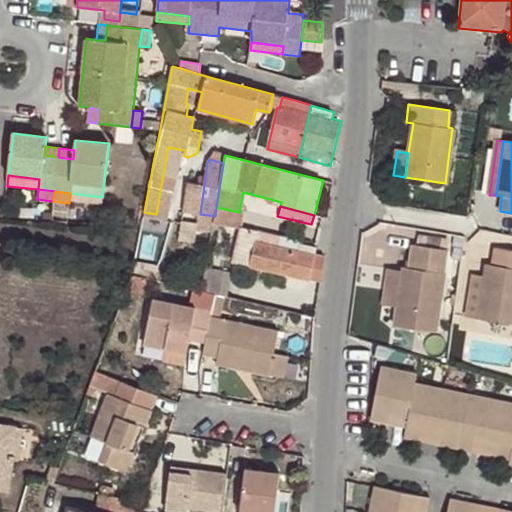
[(215,216),(214,223),(240,227),(242,228),(245,213),(239,212),(216,207),(215,216)]
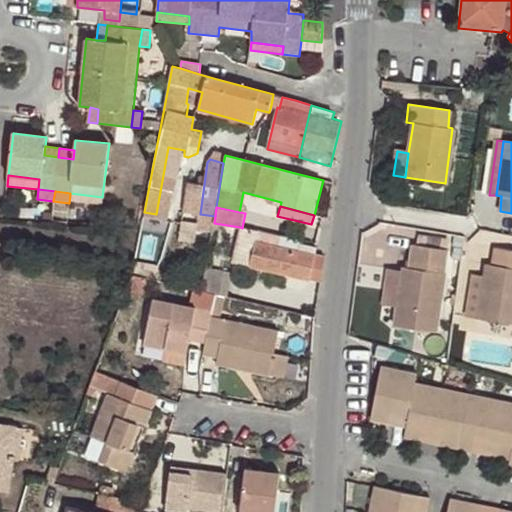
[(242,228),(240,227),(233,259),(320,279),(324,255),(315,253),(316,247),(301,243),(302,240),(270,234),(242,228)]
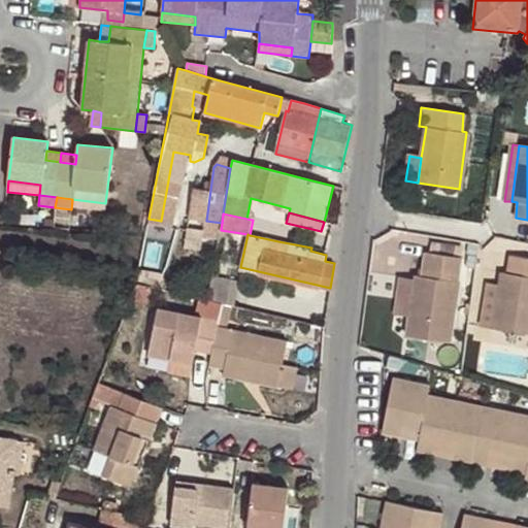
[(432,254),(462,259),(463,248),(434,243),(432,254)]
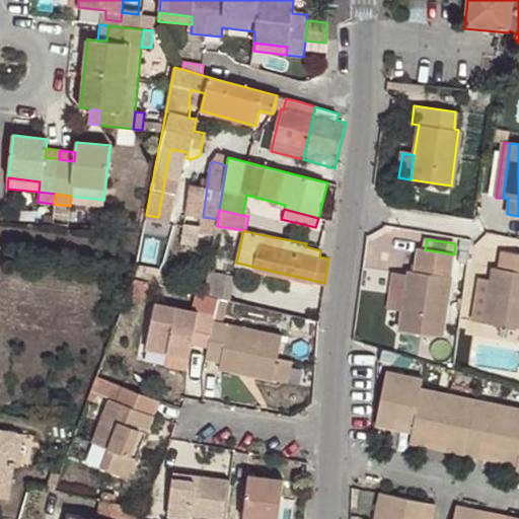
[(470,240),(460,239),(458,249),(468,251),(470,240)]
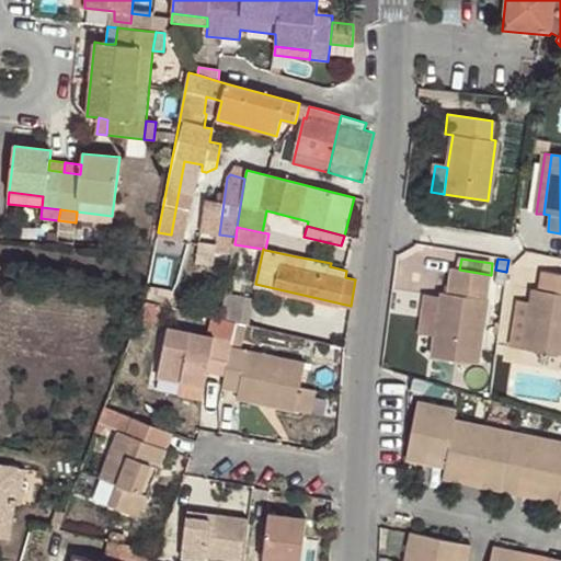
[(478,364),(491,275),(459,270),(453,270),(448,295),(441,294),(441,298),(426,296),(421,336),(433,339),(430,357),(478,364)]
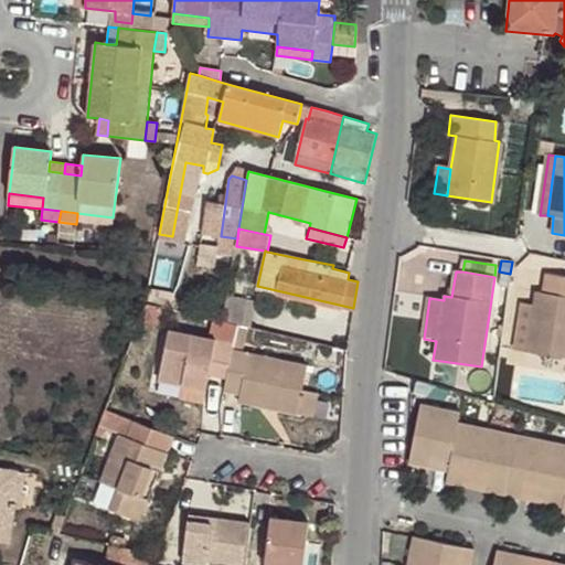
[(535,292),(533,305),(528,352),(564,356),(564,277),(545,275),(542,292),(535,292)]
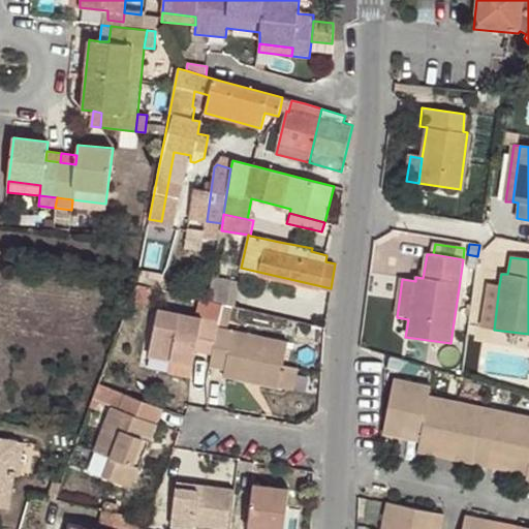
[(212,284),(209,301),(222,304),(232,306),(236,289),(212,284)]
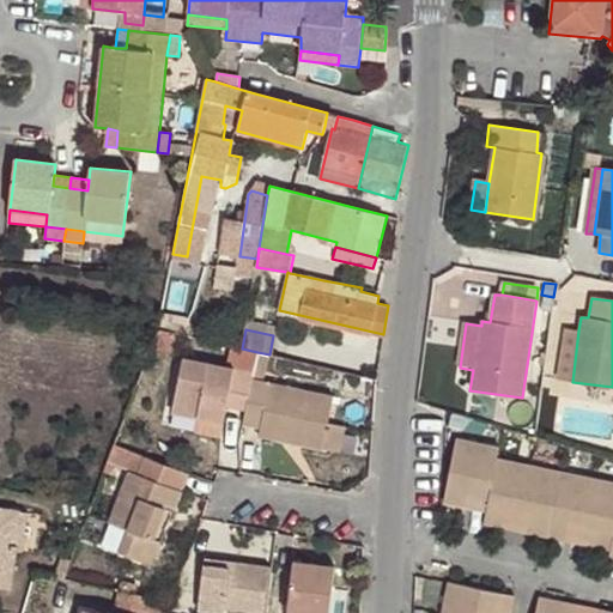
[(572,382),(578,331),(564,329),(557,380),(572,382)]
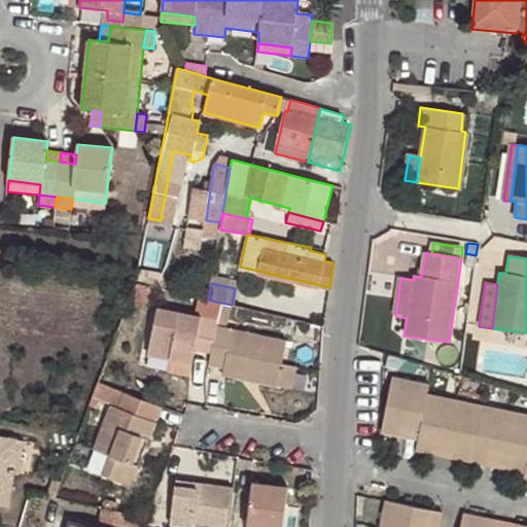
[(232,305),(221,303),(218,320),(211,352),(209,364),(224,367),(222,374),(278,386),(282,363),(286,342),(226,328),(232,305)]
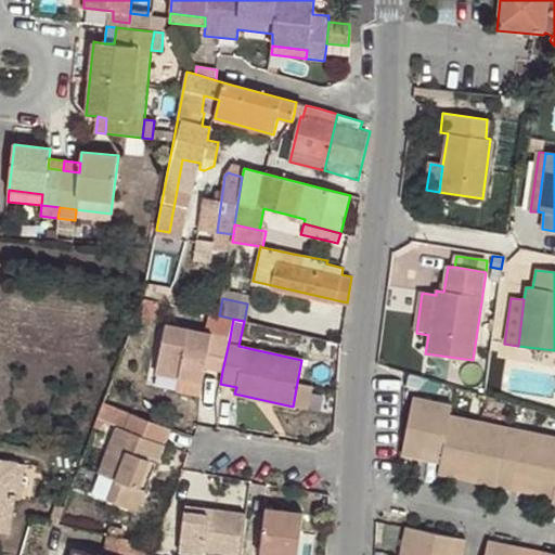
[(222,371),(230,337),(166,324),(156,373),(179,377),(203,382),(206,368),(222,371)]
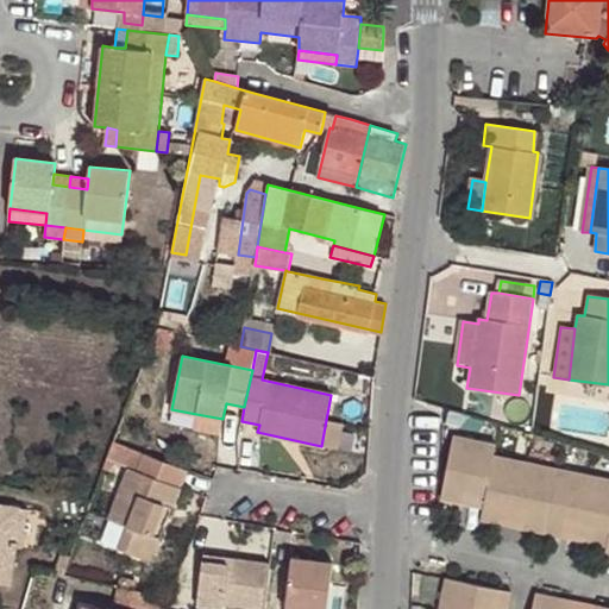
[(456,380),(466,388),(470,368),(457,365),(456,380)]
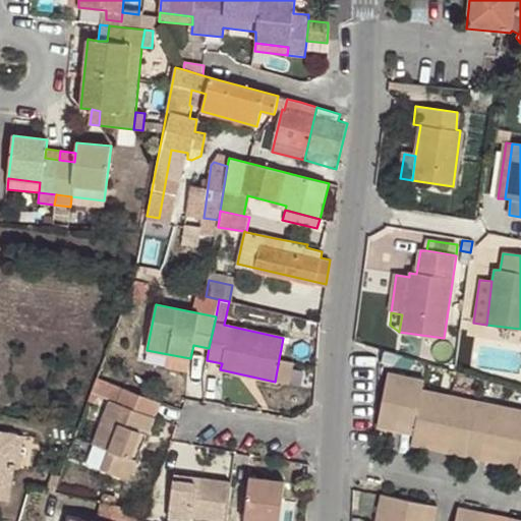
[(190,358),(168,354),(166,361),(188,366),(190,358)]
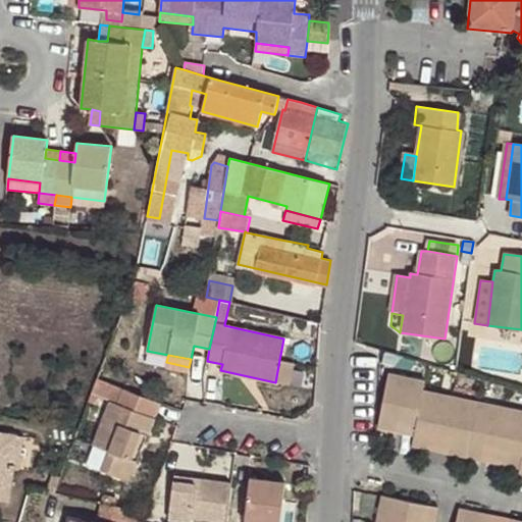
[(295,363),(279,360),(275,382),(291,384),(295,363)]
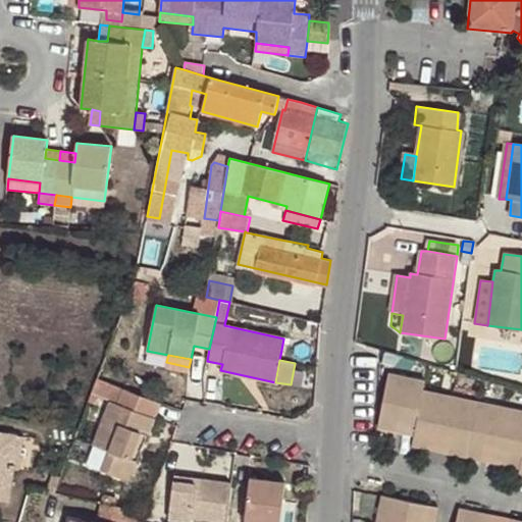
[(521,410),(422,390),(425,381),(389,375),(379,428),(398,432),(399,423),(415,427),(414,435),(411,447),(428,450),(430,444),(432,436),(453,440),(452,448),(451,454),(481,460),(483,455),(485,447),(505,451),(504,459),(503,465),(519,468),(518,477),(521,477),(521,410)]
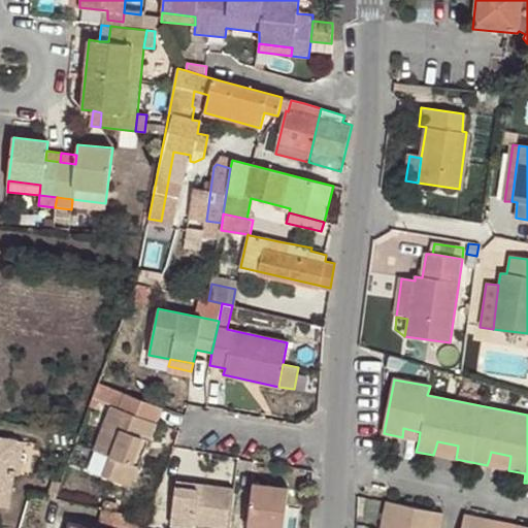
[(124,392),(118,390),(112,405),(117,408),(124,392)]
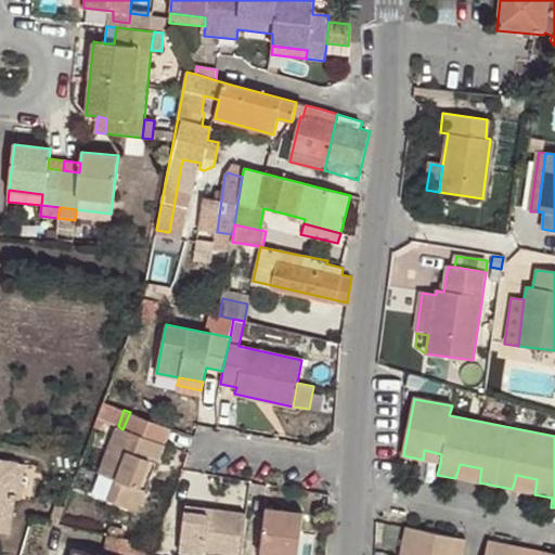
[(123,429),(118,426),(100,474),(115,479),(107,499),(138,511),(145,491),(139,489),(149,460),(155,462),(169,427),(130,412),(123,429)]
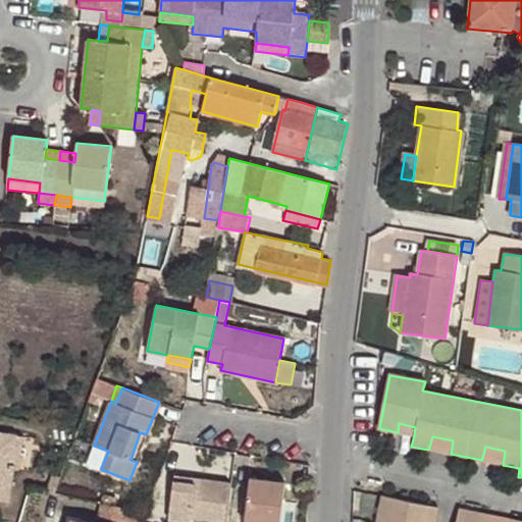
[(399,423),(398,432),(414,435),(415,427),(399,423)]
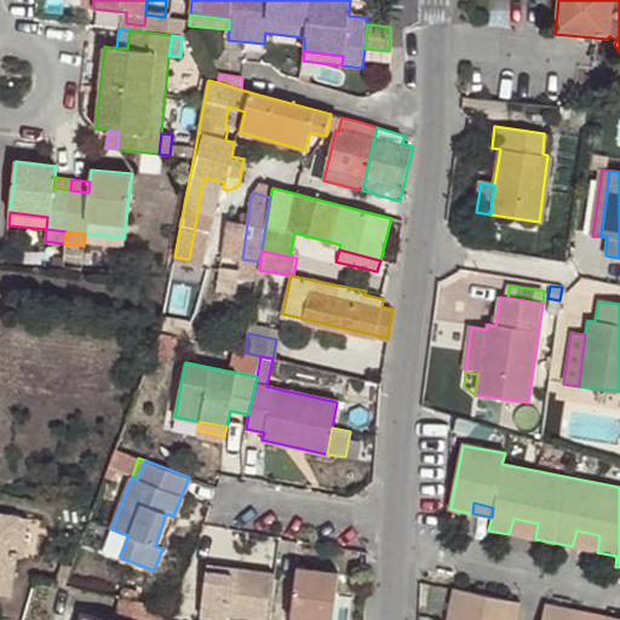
[(0,585),(13,587),(22,517),(0,514),(0,585)]
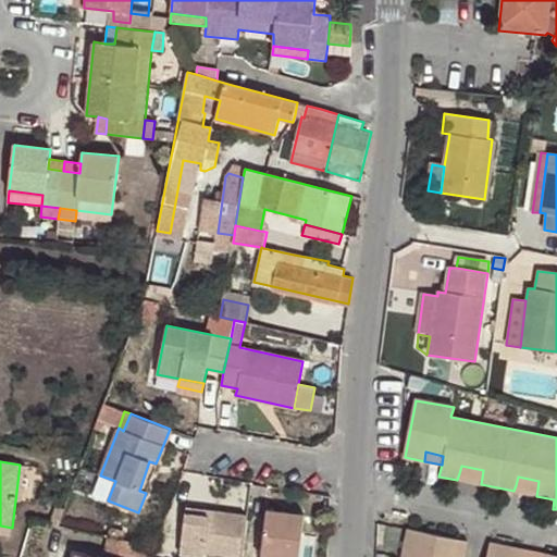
[(146,493),(156,463),(149,461),(139,491),(146,493)]
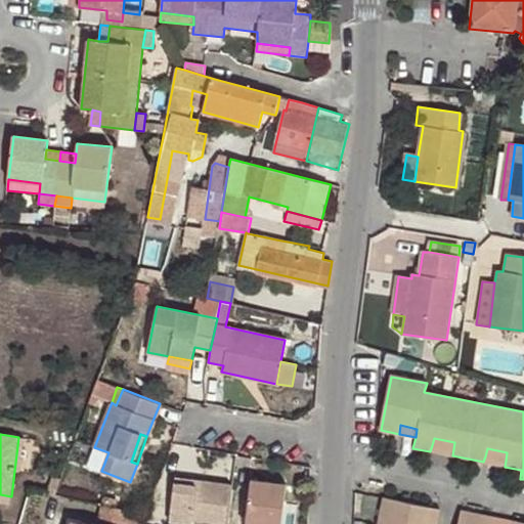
[(432,445),(453,449),(454,442),(434,438),(432,445)]
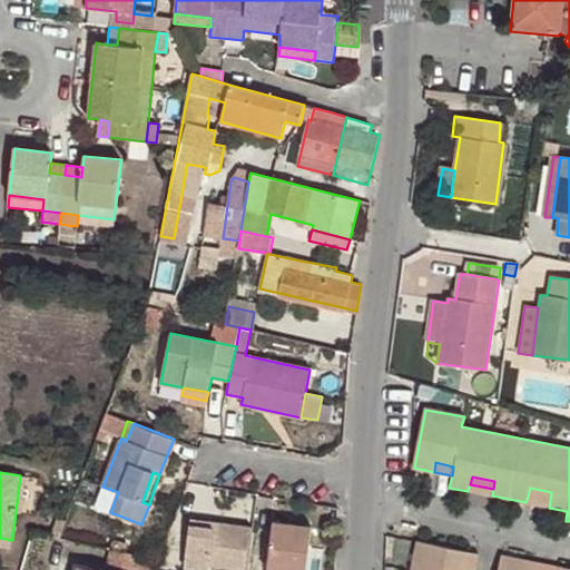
[(118,492),(102,487),(95,507),(110,512),(118,492)]
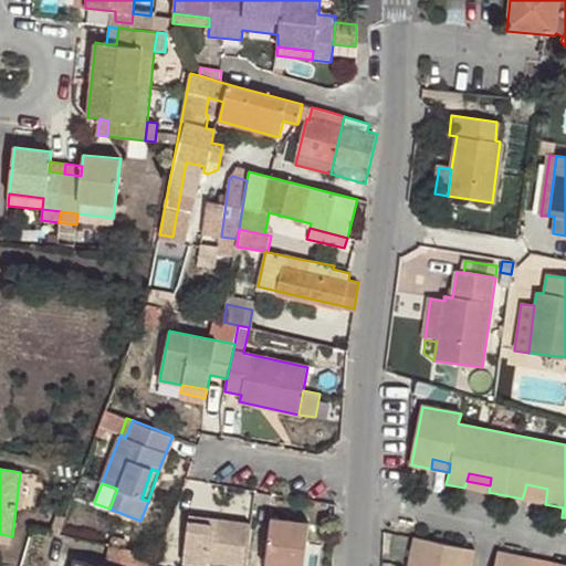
[(524,493),(546,498),(547,489),(526,484),(524,493)]
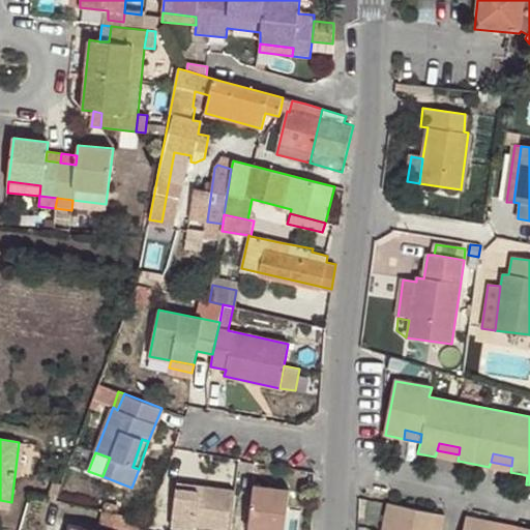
[(53,481),(47,499),(56,501),(62,484),(53,481)]
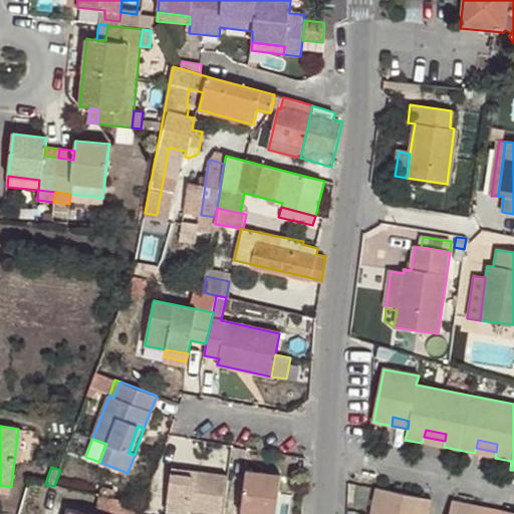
[(222,513),(227,476),(172,469),(167,511),(185,513),(188,513),(189,510),(221,513),(222,513)]
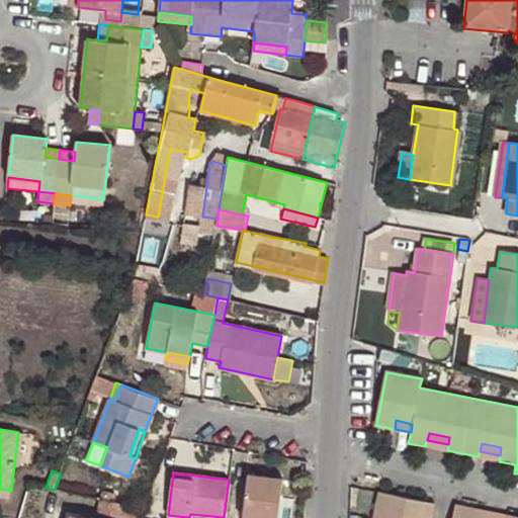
[(242,517),(278,517),(283,478),(249,473),(242,517)]
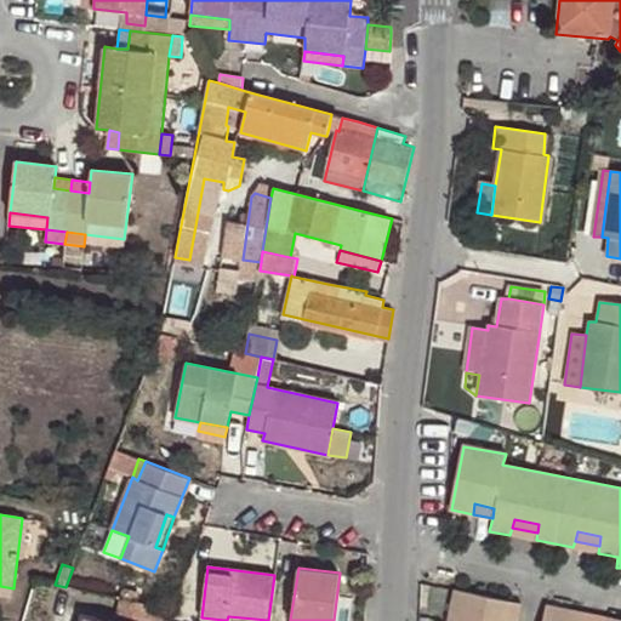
[(12,596),(13,588),(0,586),(0,596),(11,597),(12,596)]
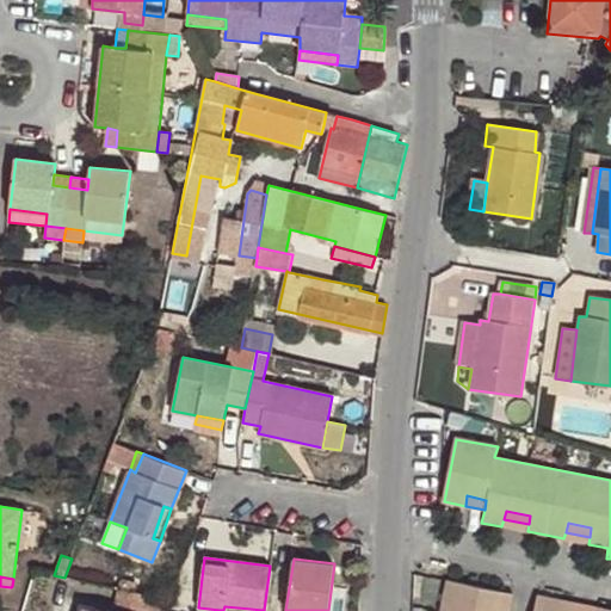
[(491,610),(507,610),(512,594),(448,581),(440,610),(491,610)]
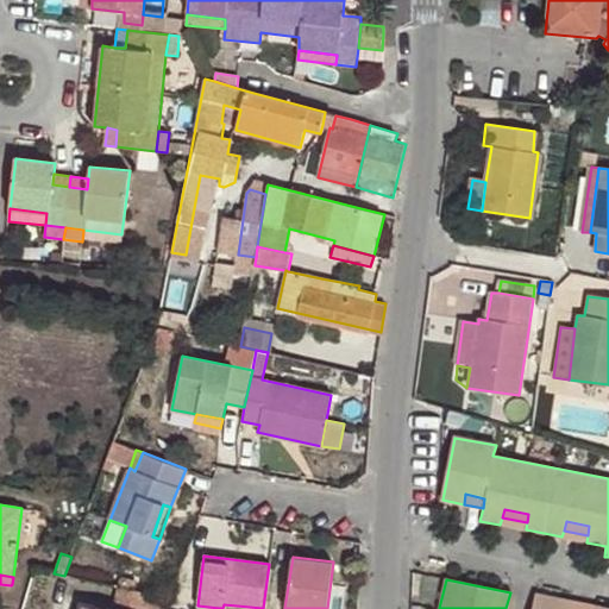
[(139,608),(164,608),(167,597),(119,586),(114,604),(139,608)]
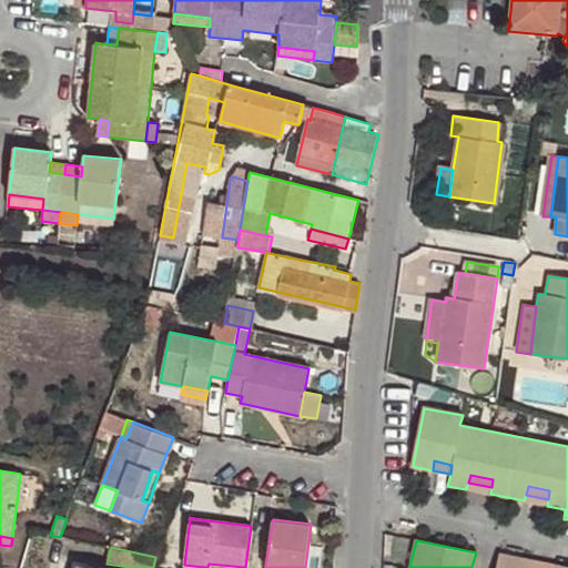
[(567,567),(557,566),(556,567),(531,567),(534,560),(500,554),(496,567),(567,567)]
